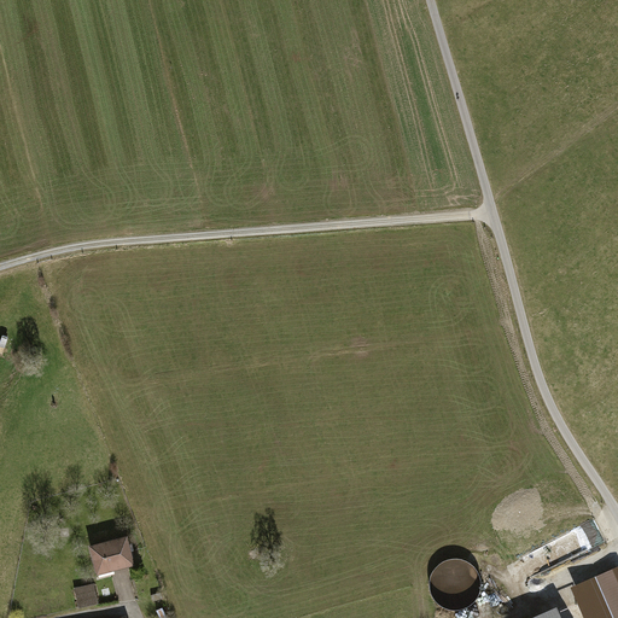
[(123,536),(86,544),(93,575),(130,566),(123,536)]
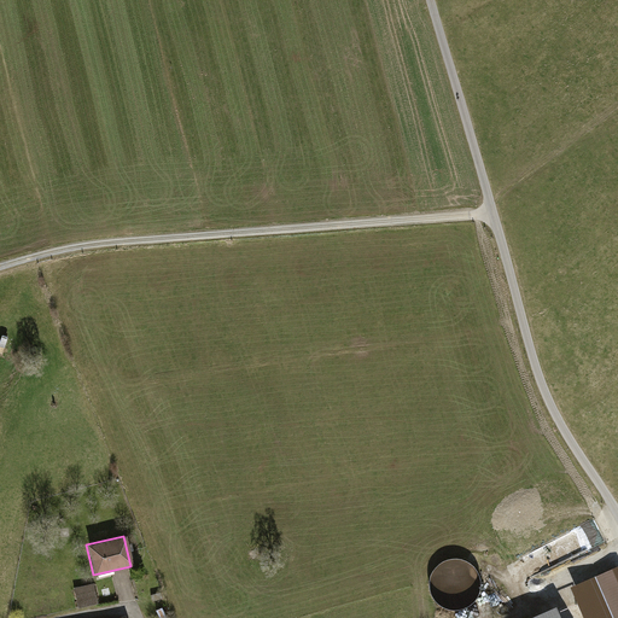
[(464,607),(474,599),(479,583),(472,566),(459,559),(443,560),(431,570),(427,587),(436,604),(450,610),(464,607)]
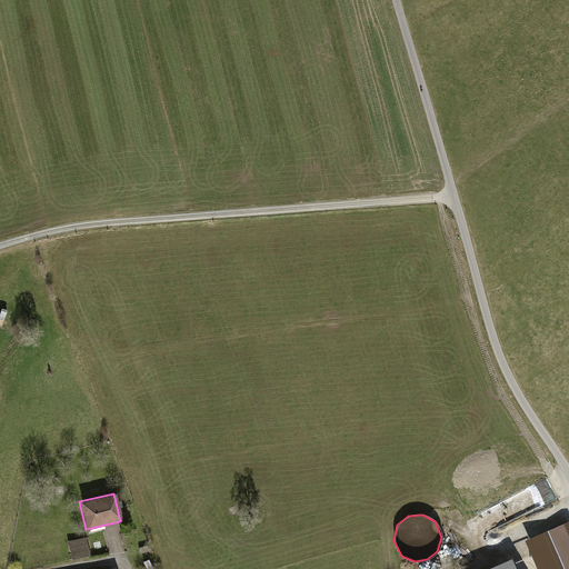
[(568,568),(568,521),(568,519),(537,532),(543,547),(529,552),(535,568),(568,568)]
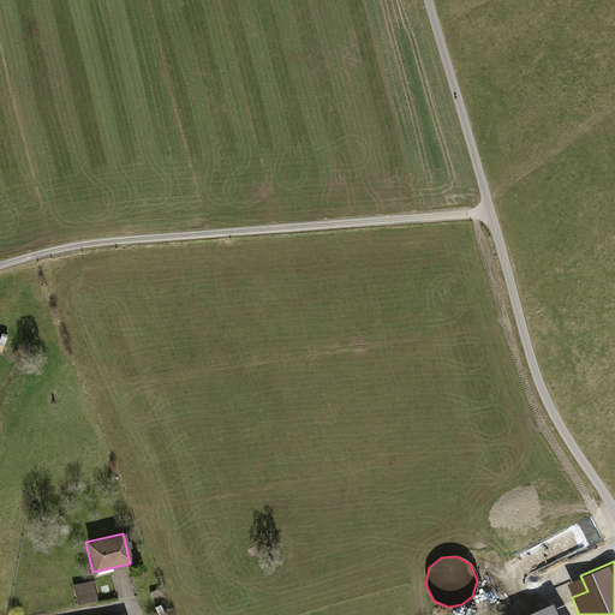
[(93,583),(73,586),(78,605),(96,602),(93,583)]
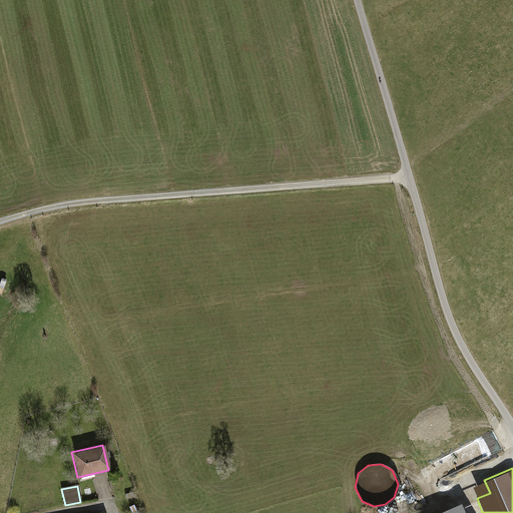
[(463,512),(459,503),(434,512),(463,512)]
